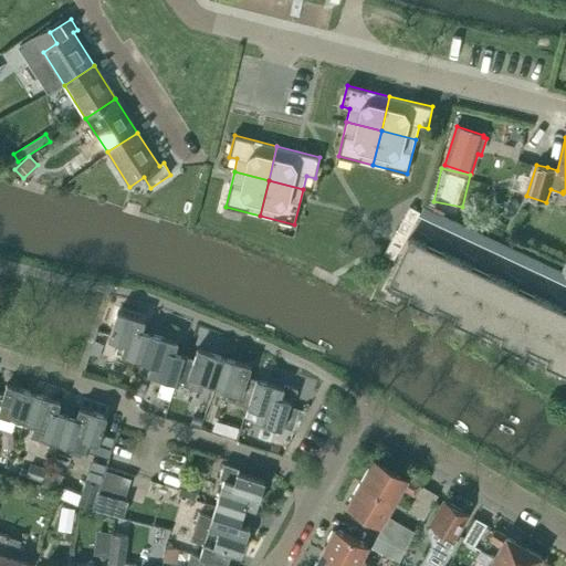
[(423,207),(419,213),(418,216),(462,237),(565,284),(565,259),(563,272),(541,262),(423,207)]
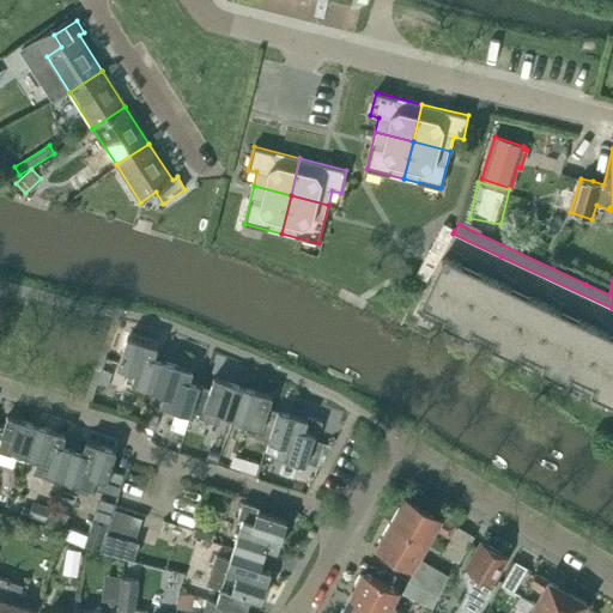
[(454,231),(444,225),(416,275),(425,283),(445,247),(448,242),(453,234),(454,231)]
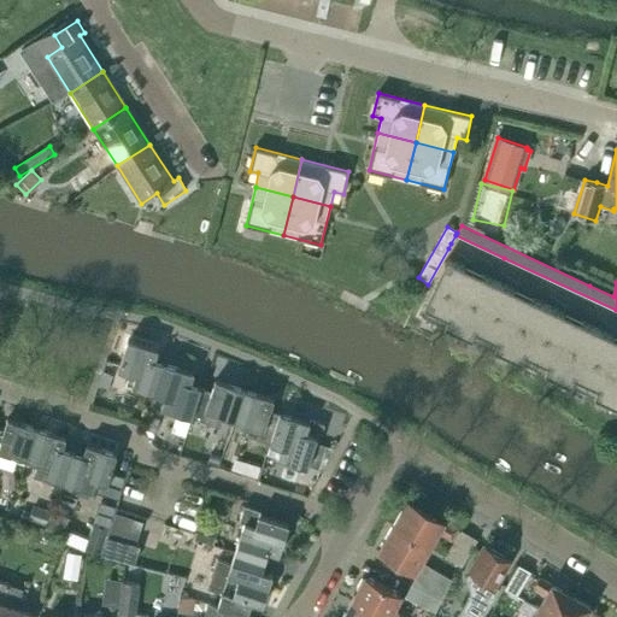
[(491,278),(451,259),(450,259),(448,259),(447,259),(446,260),(445,262),(422,310),(422,311),(422,312),(422,313),(423,315),(424,316),(616,406),(616,338),(594,327),(593,327),(589,325),(542,303),(540,301),(493,280),(491,278)]
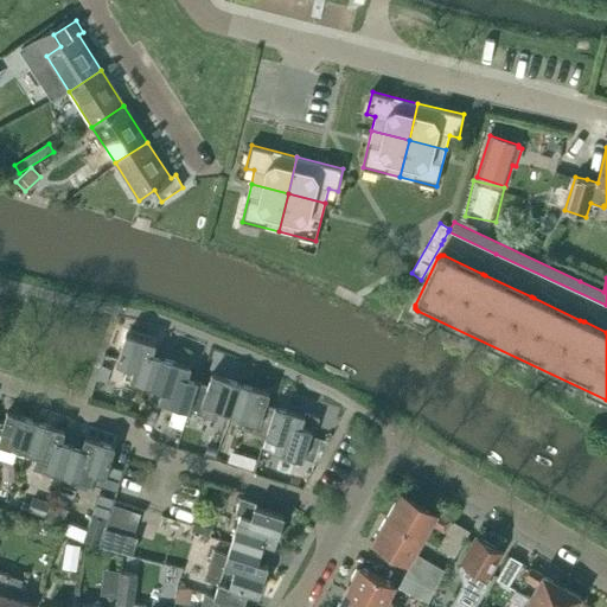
[(128,366),(125,377),(153,387),(163,358),(153,355),(157,344),(127,334),(116,364),(128,366)]
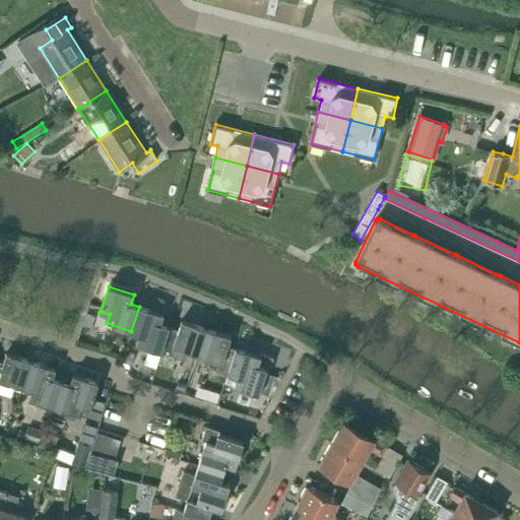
[(140,334),(136,342),(163,351),(171,326),(161,323),(165,315),(139,307),(131,331),(140,334)]
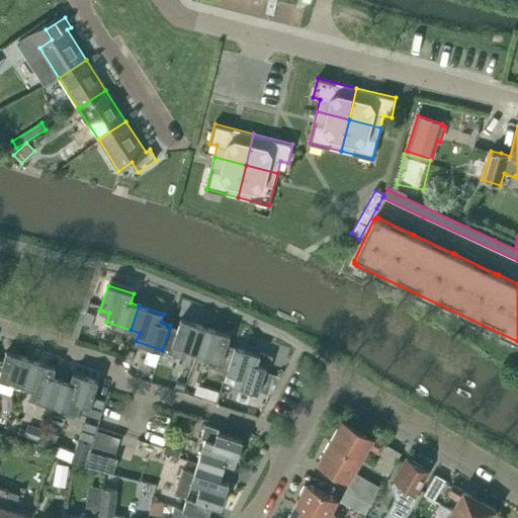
[(91,326),(95,315),(87,312),(83,323),(91,326)]
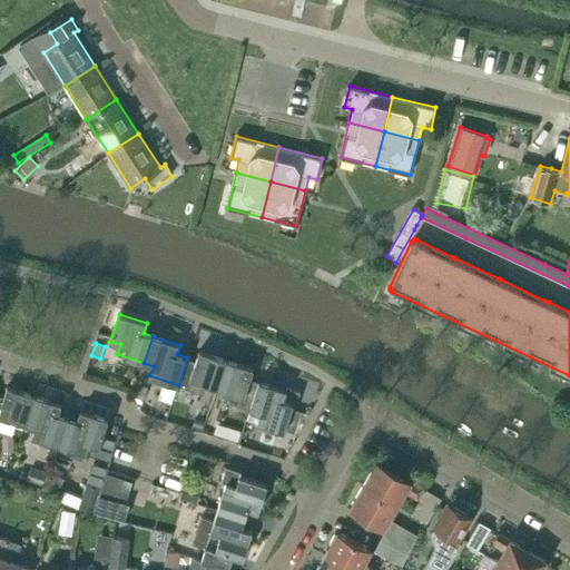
[(187,357),(178,385),(206,394),(209,384),(218,386),(226,360),(200,351),(197,361),(187,357)]
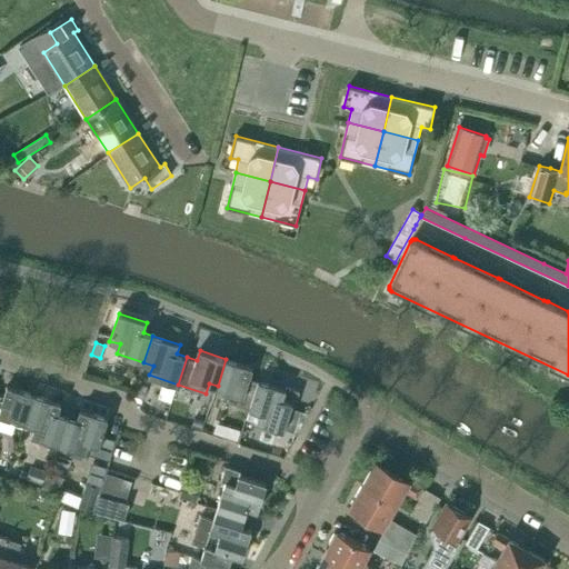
[(226,359),(218,386),(228,390),(225,400),(248,408),(251,408),(260,380),(251,378),(253,368),(226,359)]
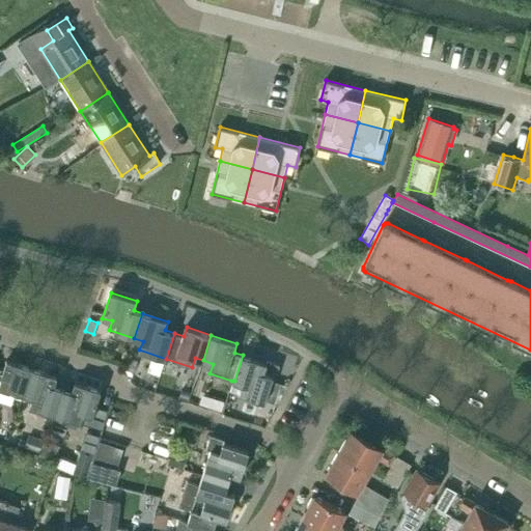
[(272,381),(273,376),(275,378),(279,365),(268,362),(267,363),(243,355),(234,381),(243,384),(240,394),(266,402),(266,400),(268,394),(271,384),(272,381)]
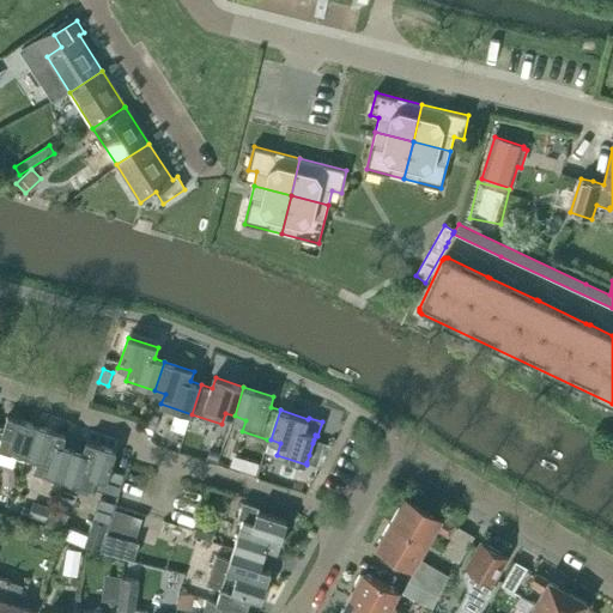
[(156,429),(161,416),(149,412),(144,425),(156,429)]
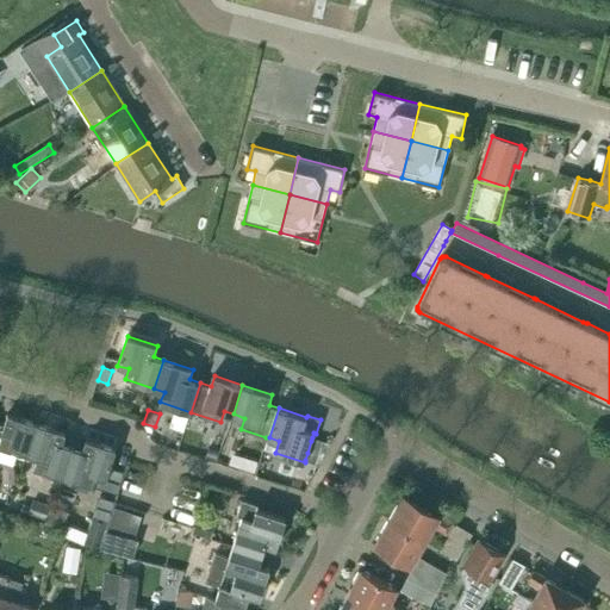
[(4,425),(0,424),(0,455),(14,461),(17,450),(27,454),(37,423),(7,415),(4,425)]
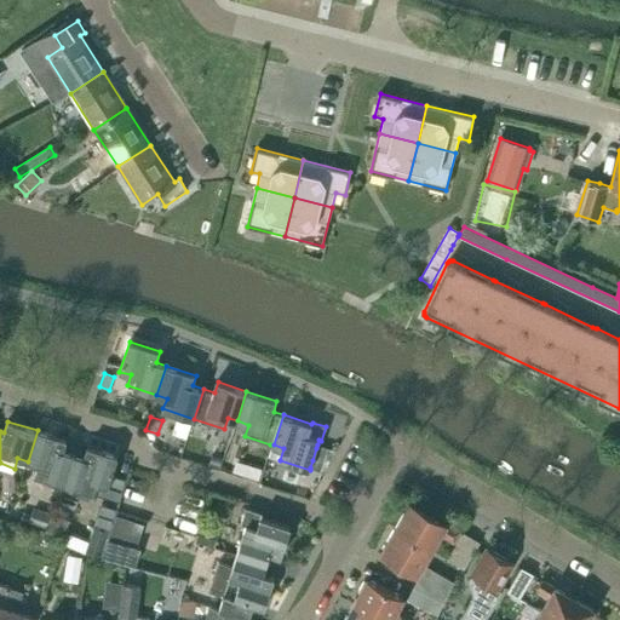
[(38,465),(34,475),(38,476),(64,484),(73,455),(62,452),(65,440),(38,431),(38,430),(28,461),(38,464),(38,465)]
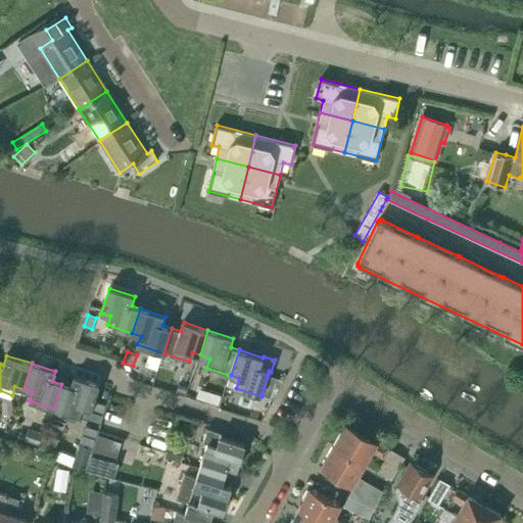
[(61,384),(54,409),(79,417),(82,408),(91,411),(99,385),(75,377),(70,387),(61,384)]
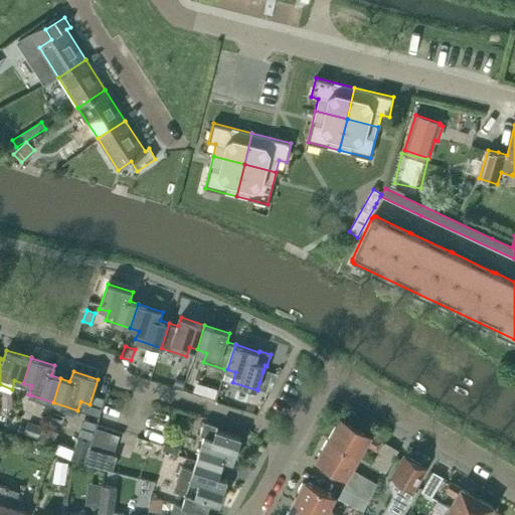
[(341,417),(328,439),(358,457),(366,444),(377,451),(382,442),(341,417)]
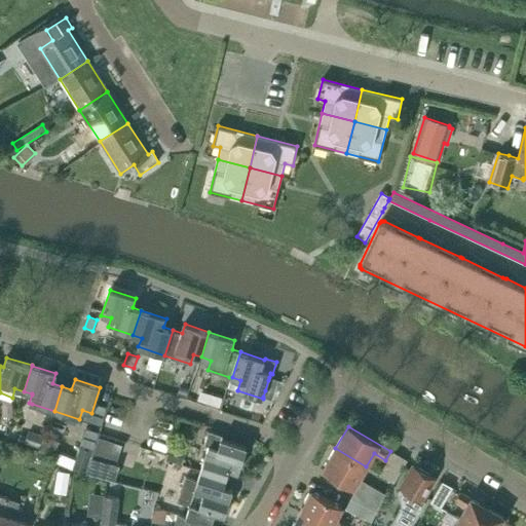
[(92,451),(100,433),(86,428),(80,447),(88,450),(92,451)]
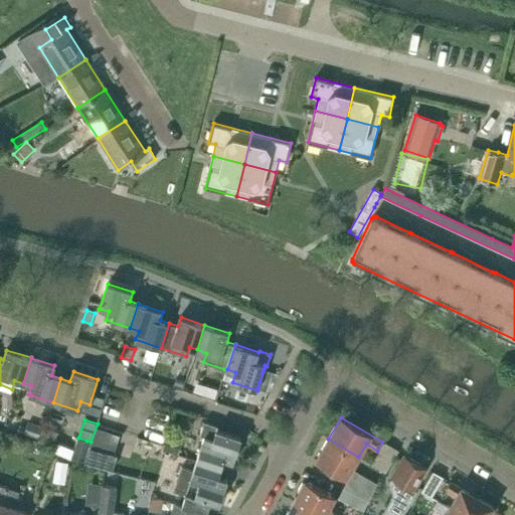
[(17,432),(38,438),(42,424),(28,420),(27,424),(19,422),(17,432)]
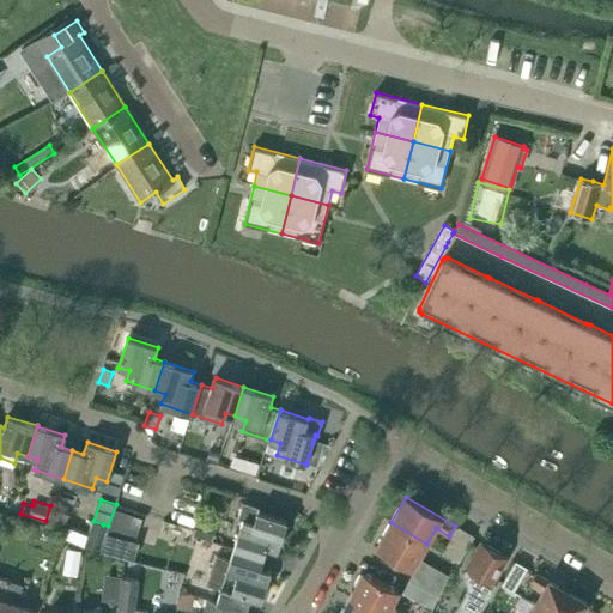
[(278,551),(287,521),(259,513),(260,508),(243,502),(238,519),(243,520),(234,548),(263,558),(267,547),(278,551)]
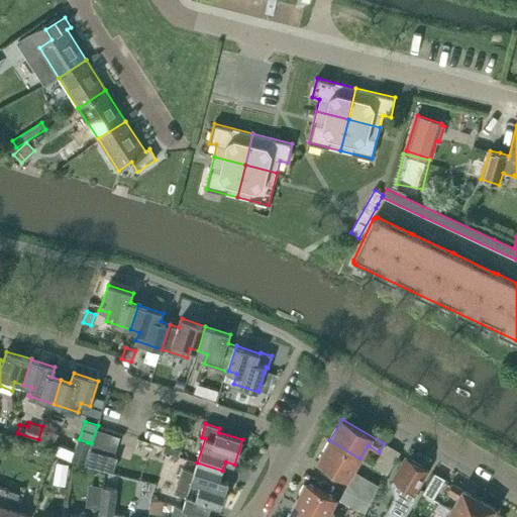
[(99,425),(89,459),(116,468),(126,433),(99,425)]
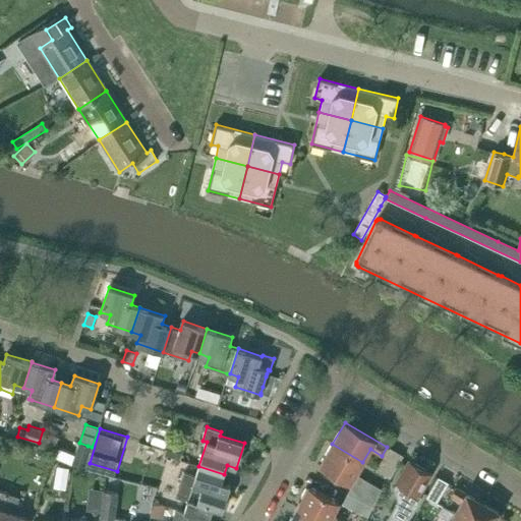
[(44,431),(39,446),(59,454),(61,449),(55,446),(58,437),(44,431)]
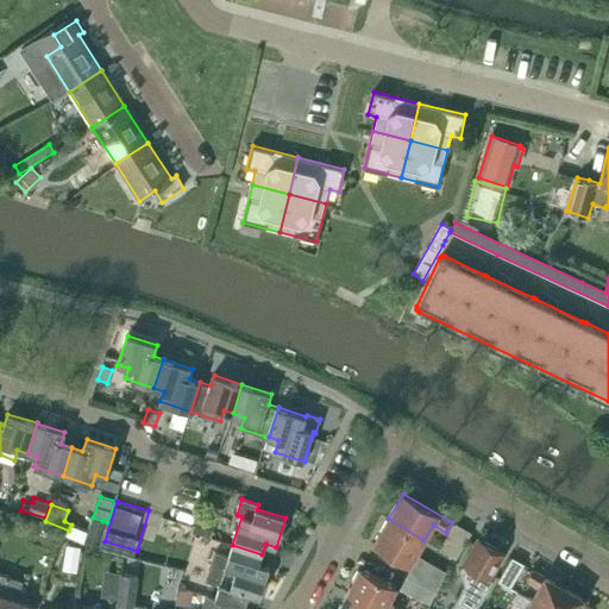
[(93,518),(85,541),(100,546),(107,522),(93,518)]
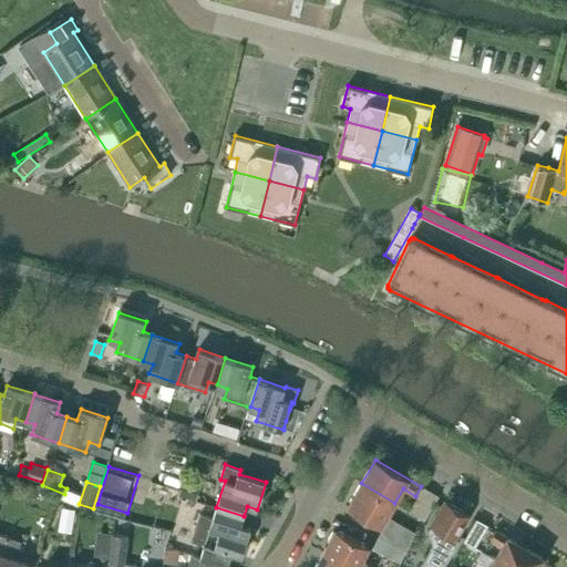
[(179,495),(197,501),(202,486),(184,482),(179,495)]
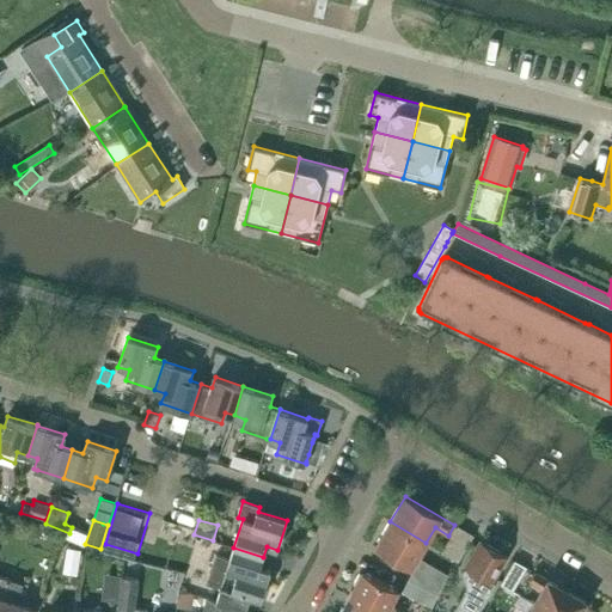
[(450,575),(430,564),(418,557),(426,543),(390,521),(375,546),(415,568),(409,579),(439,594),(450,575)]
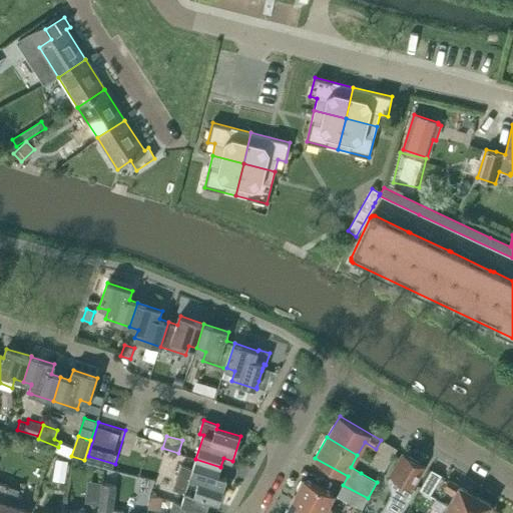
[(384,441),(371,462),(384,470),(397,449),(384,441)]
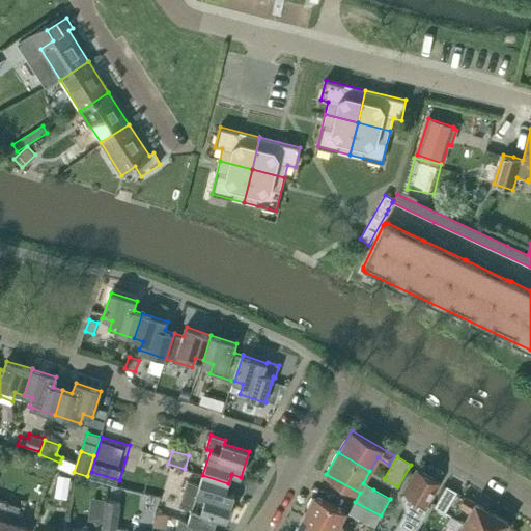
[(426,504),(440,481),(418,469),(402,496),(406,510),(393,530),(414,530),(429,506),(426,504)]
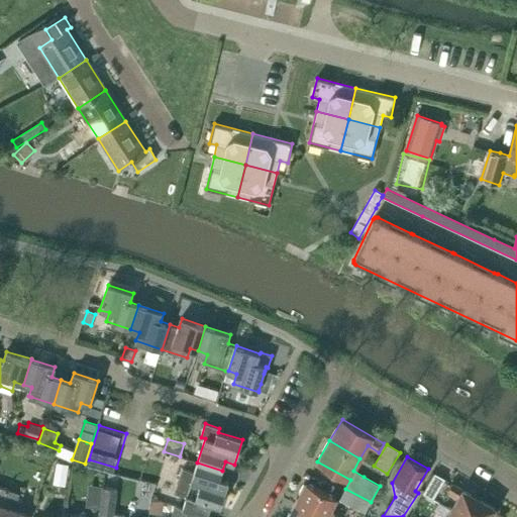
[(197,462),(183,508),(175,506),(200,514),(207,516),(211,504),(220,507),(228,482),(220,479),(222,471),(197,462)]
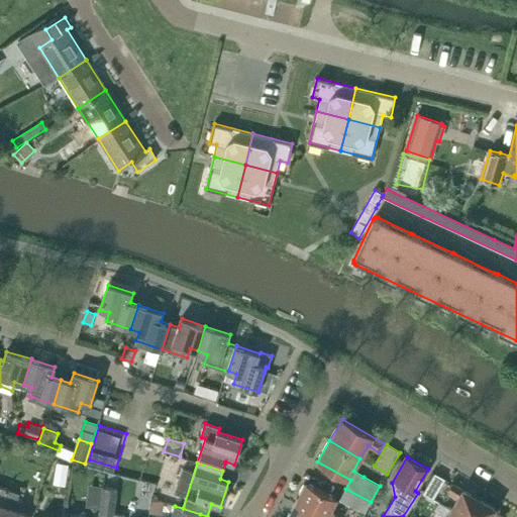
[(435,473),(423,493),(433,499),(444,479),(435,473)]
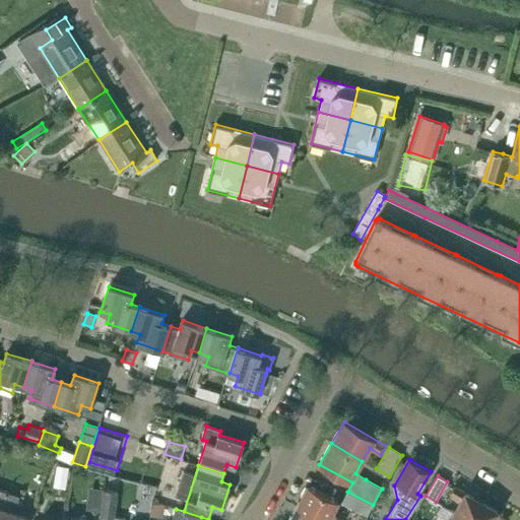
[(309,485),(298,507),(322,519),(342,519),(331,515),(338,501),(309,485)]
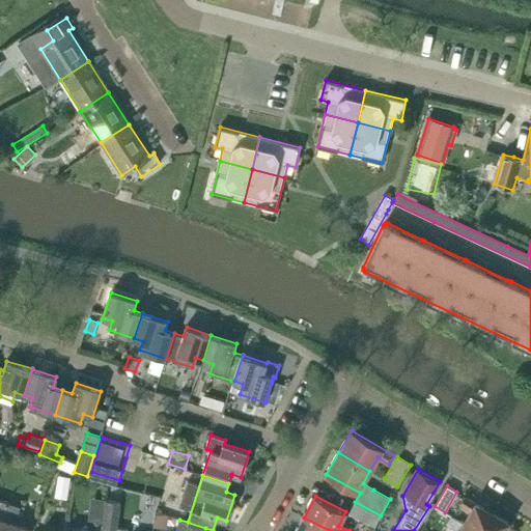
[(507,525),(508,522),(465,497),(459,504),(468,508),(466,511),(470,513),(464,524),(474,530),(506,530),(508,527),(507,525)]
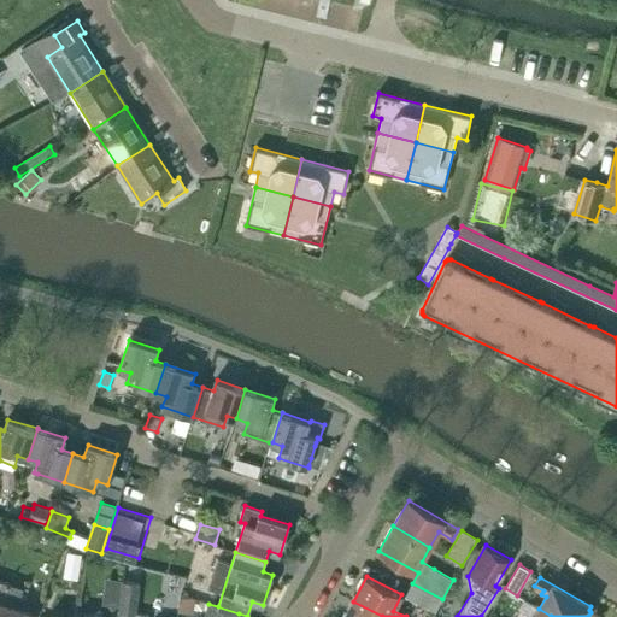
[(107,605),(121,606),(122,594),(124,581),(110,580),(107,605)]
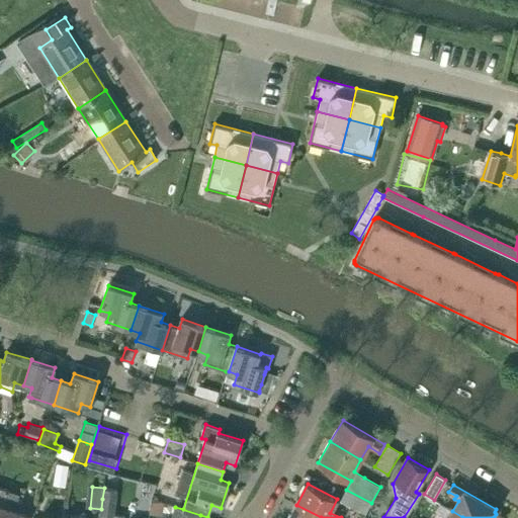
[(0,516),(8,492),(0,489),(0,516)]
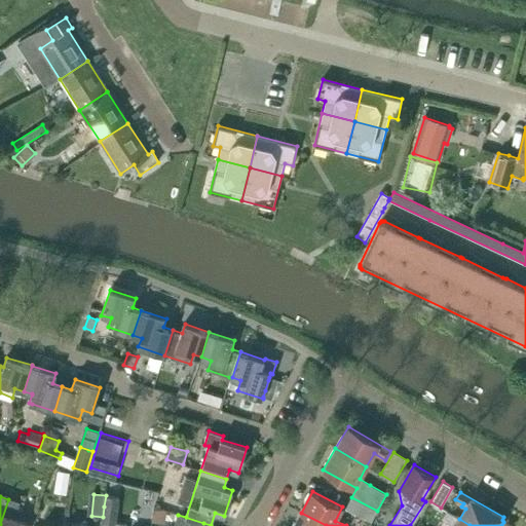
[(127,525),(128,523),(116,522),(119,497),(106,496),(104,506),(103,517),(102,520),(101,520),(100,525),(127,525)]
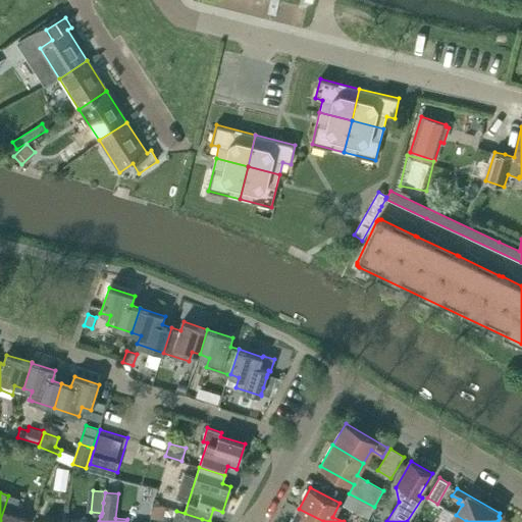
[(369,517),(374,507),(349,493),(343,505),(369,517)]
